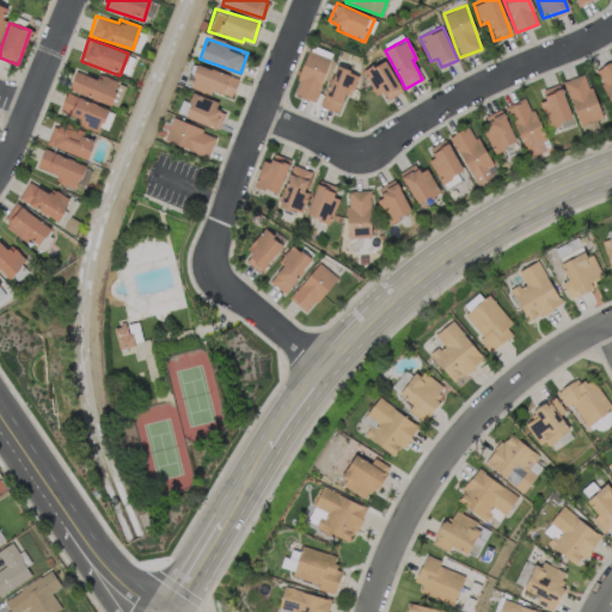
[(313,101),(330,59),(308,50),(292,92),(313,101)]
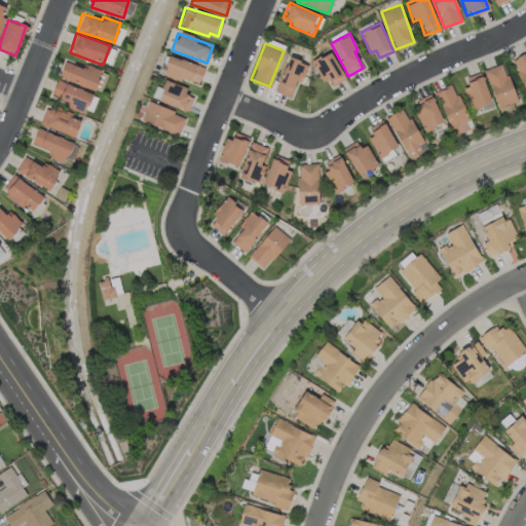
[(312,61),(328,88),(345,78),(330,50),(312,61)]
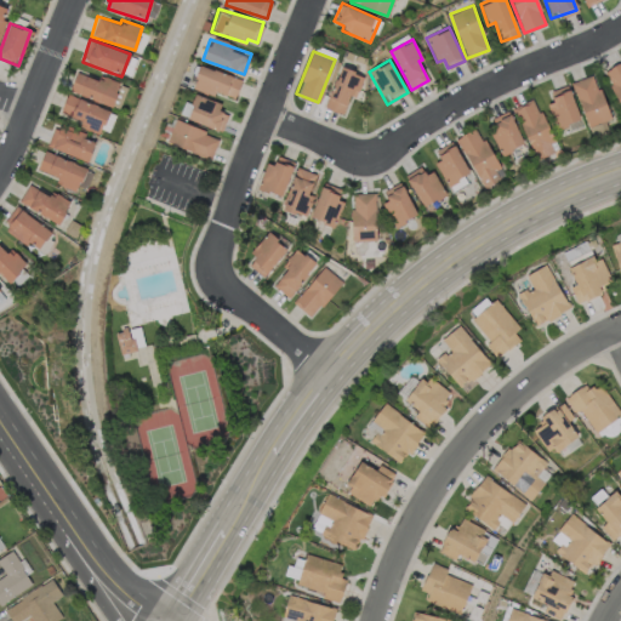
[(620,61),(603,69),(620,108),(620,61)]
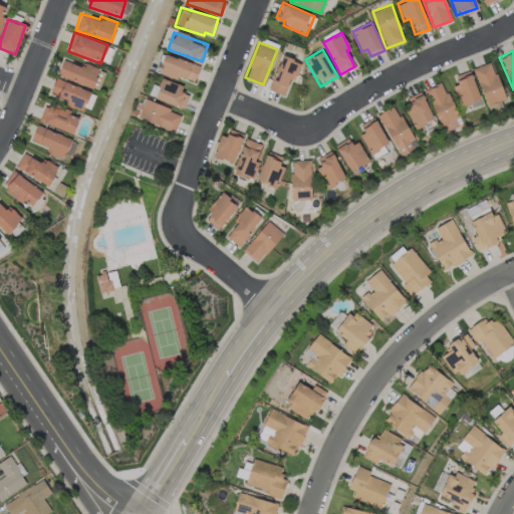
[(193,82),(200,66),(166,53),(160,70),(193,82)]
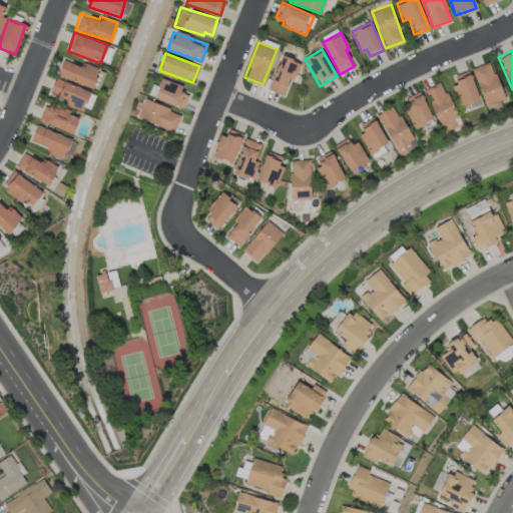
[(300,61),(280,54),(269,89),(283,93),(288,78),(294,80),(300,61)]
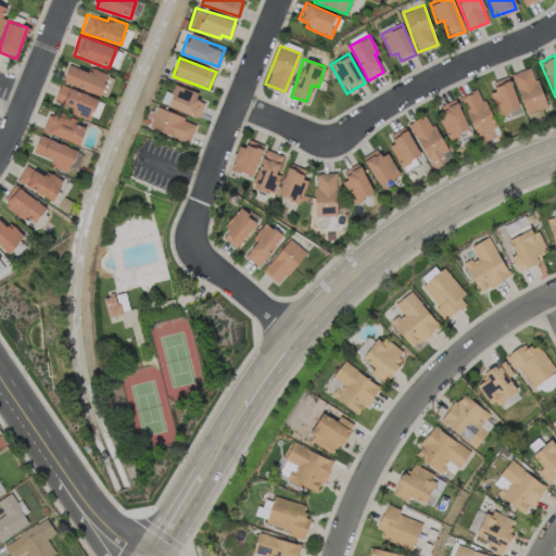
[(101,93),(106,73),(88,67),(87,70),(66,65),(62,83),(101,93)]
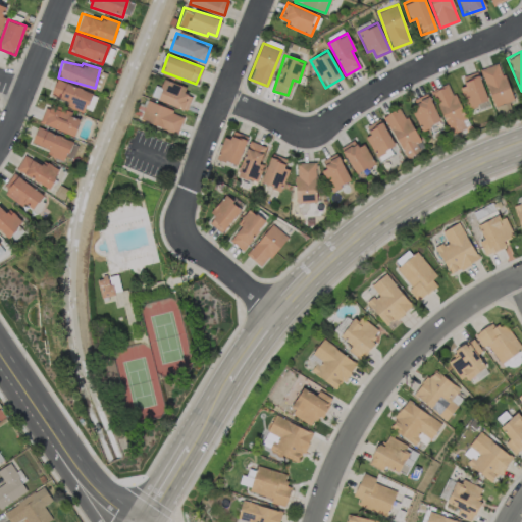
[(494,106),(513,99),(498,61),(479,69),(494,106)]
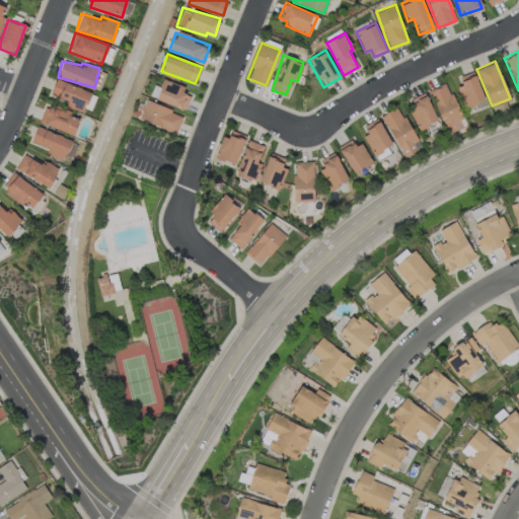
[(485,99),(473,70),(459,76),(462,84),(457,86),(465,107),(485,99)]
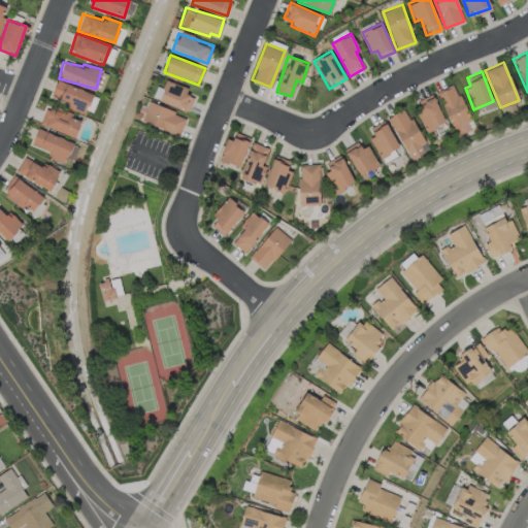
[(93,93),(57,79),(51,96),(68,102),(66,107),(85,114),(93,93)]
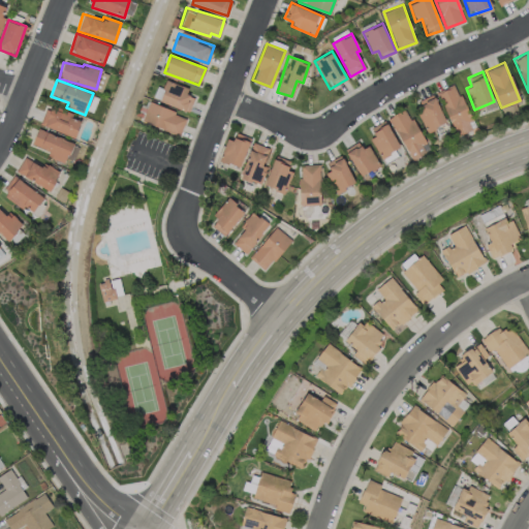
[(187,112),(195,93),(167,81),(159,99),(187,112)]
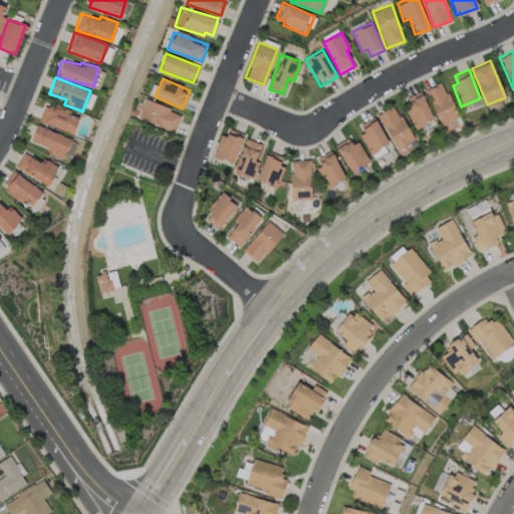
[(458,125),(454,117),(458,116),(442,80),(424,88),(443,133),(458,125)]
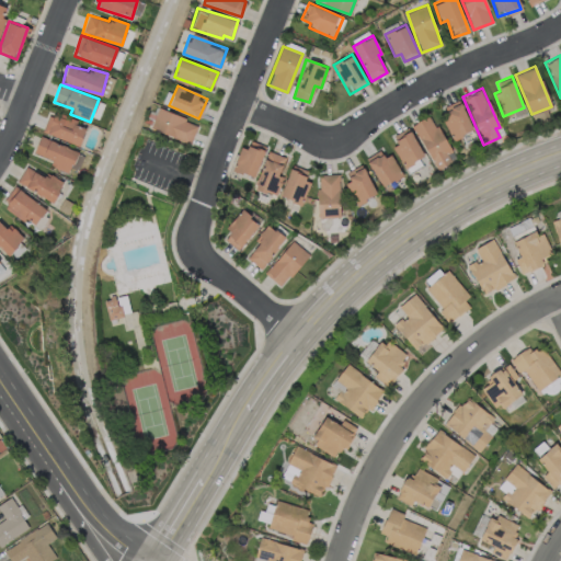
[(454,139),(472,129),(458,99),(438,109),(454,139)]
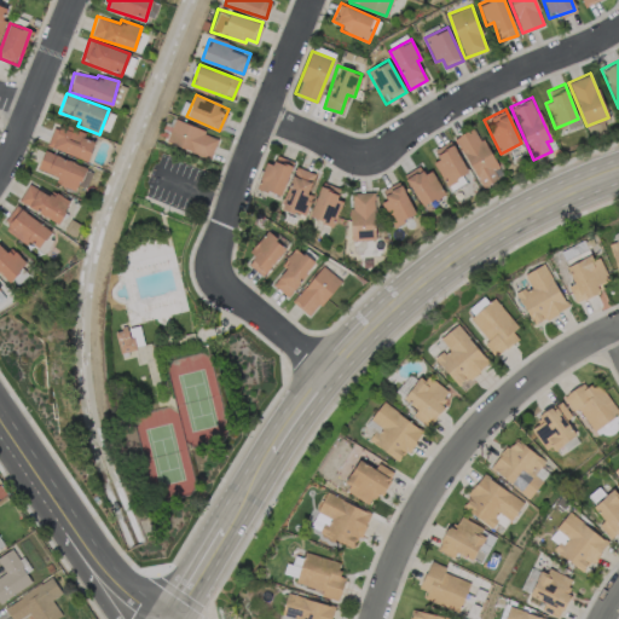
[(209,158),(218,136),(174,120),(166,142),(209,158)]
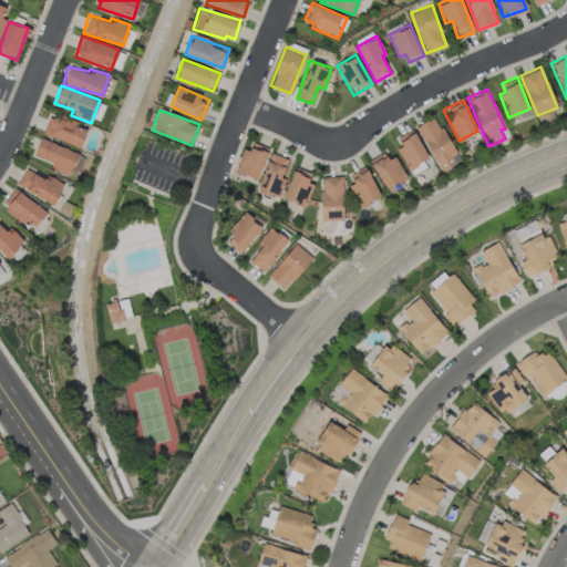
[(42,133),(80,146),(86,126),(50,112),(42,133)]
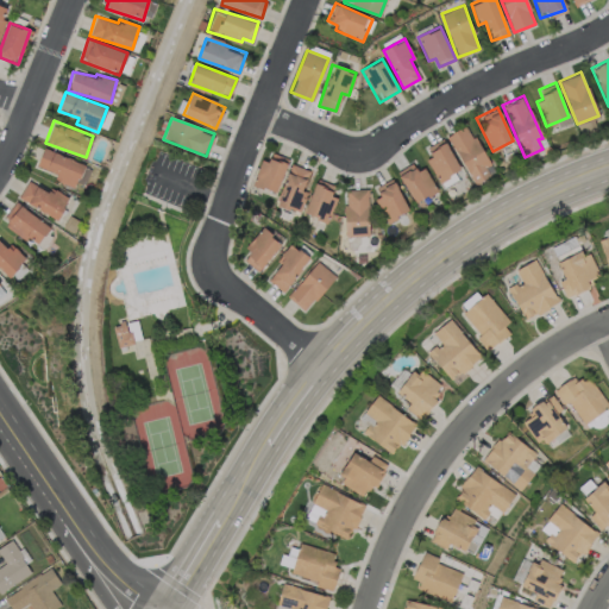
[(473,183),(494,173),(468,124),(446,136),(473,183)]
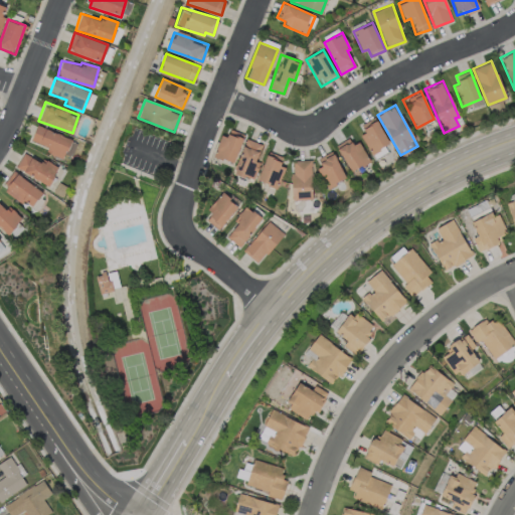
[(388,144),(374,117),(360,124),(364,132),(360,134),(370,153),(388,144)]
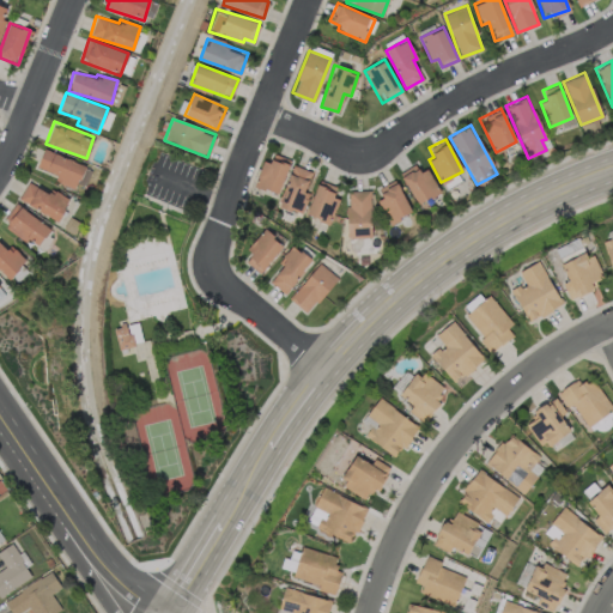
[(76,189),(85,165),(43,149),(36,167),(56,175),(54,181),(76,189)]
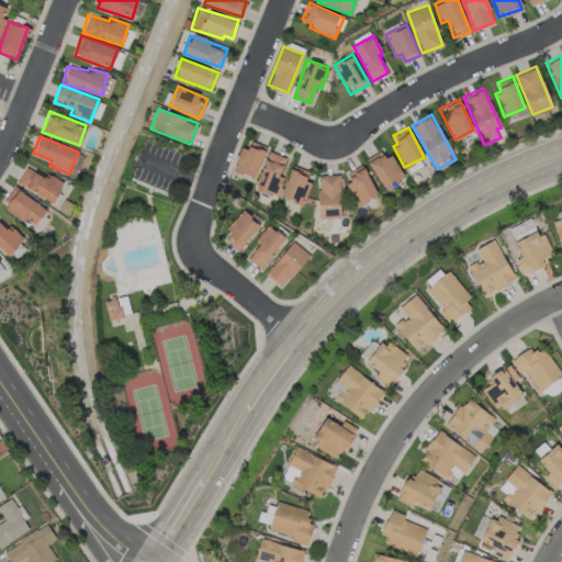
[(240,147),(232,169),(255,178),(266,146),(250,141),(247,149),(240,147)]
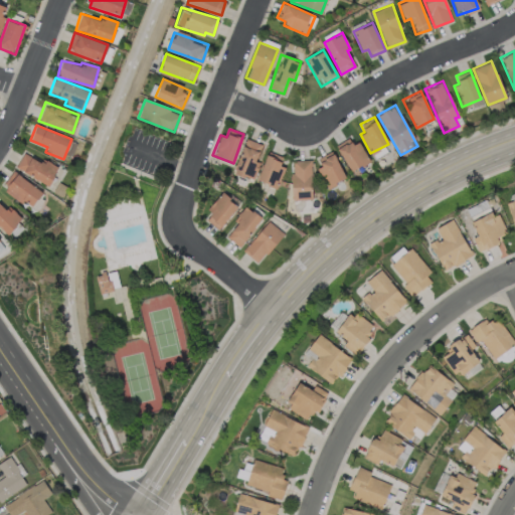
[(335,145),(350,172),(367,162),(353,135),(335,145)]
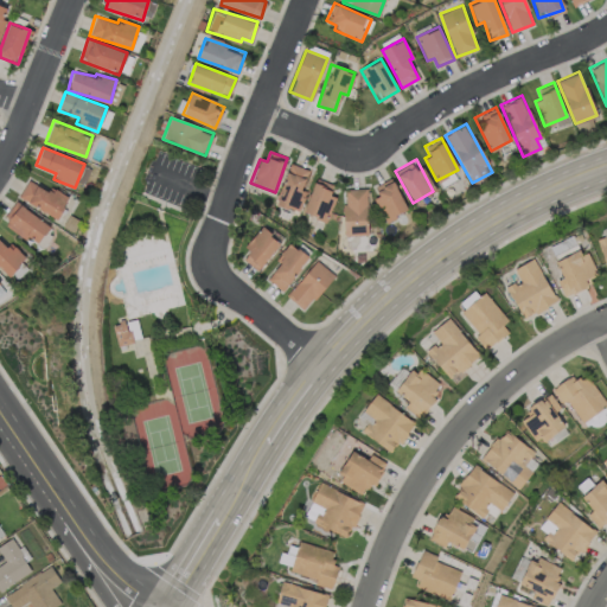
[(310,170),(288,163),(276,204),(296,211),(310,170)]
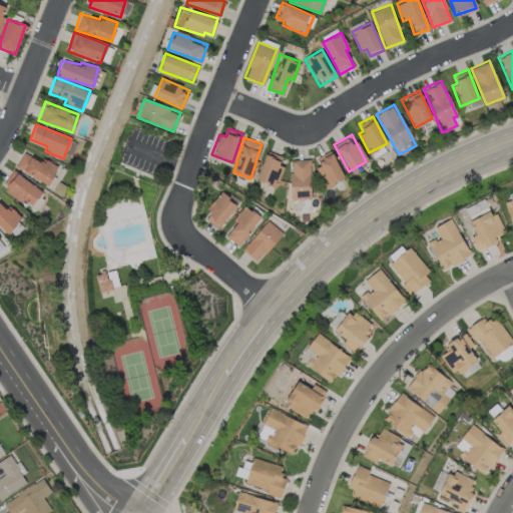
[(57,167),(24,149),(14,166),(48,184),(57,167)]
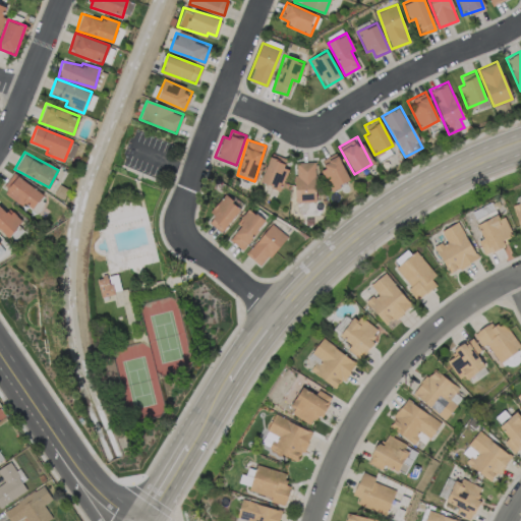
[(288,169),(282,167),(286,159),(272,153),(258,181),(279,189),(288,169)]
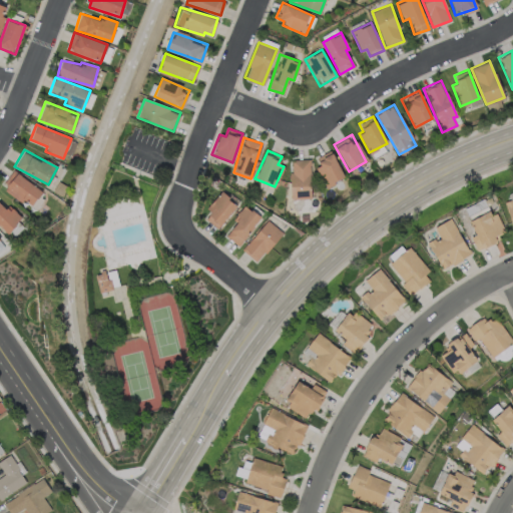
[(343,179),(333,150),(317,155),(320,165),(317,166),(324,185),(343,179)]
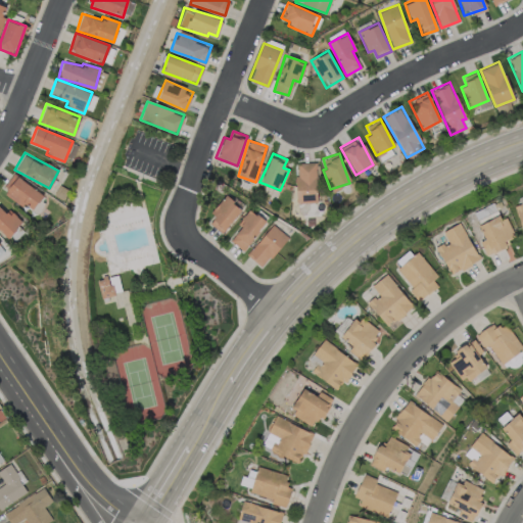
[(315,162),(295,162),(296,202),(317,202),(315,162)]
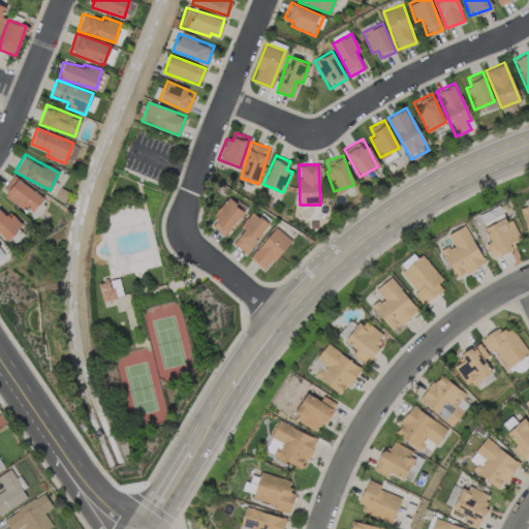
[(2,193),(32,214),(43,196),(13,176),(2,193)]
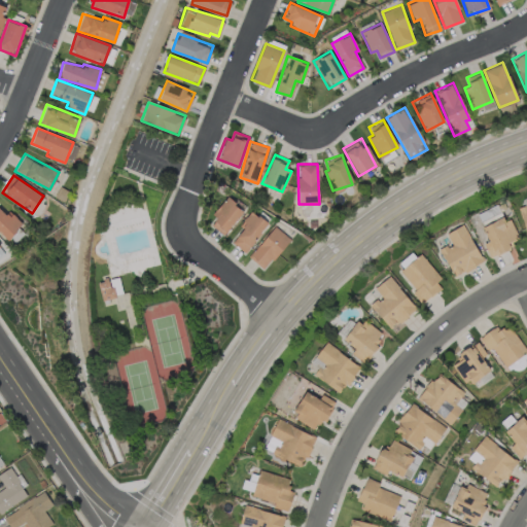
[(216,217),(211,225),(224,235),(243,208),(225,197),(213,214),(216,217)]
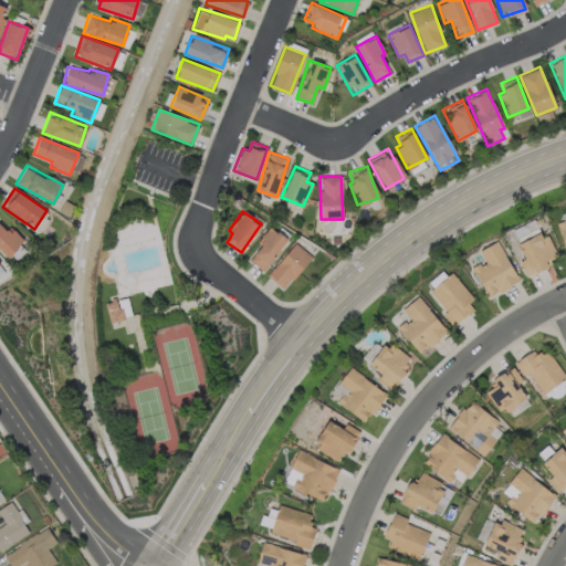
[(287,240),(269,226),(258,241),(261,244),(249,260),(262,271),(287,240)]
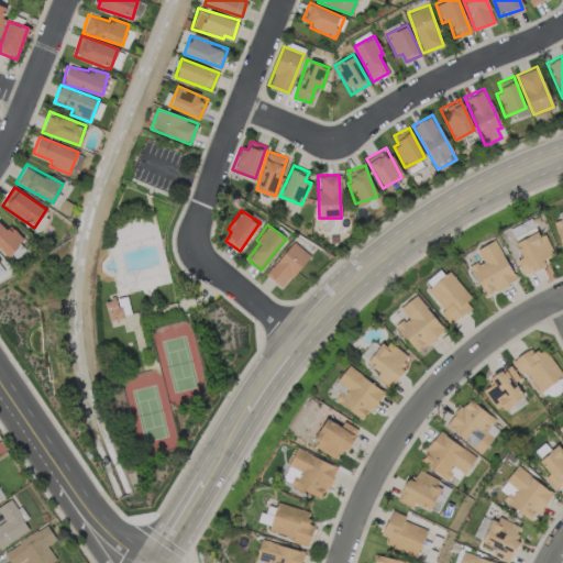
[(0,235),(0,247),(8,255),(22,240),(9,227),(0,235)]
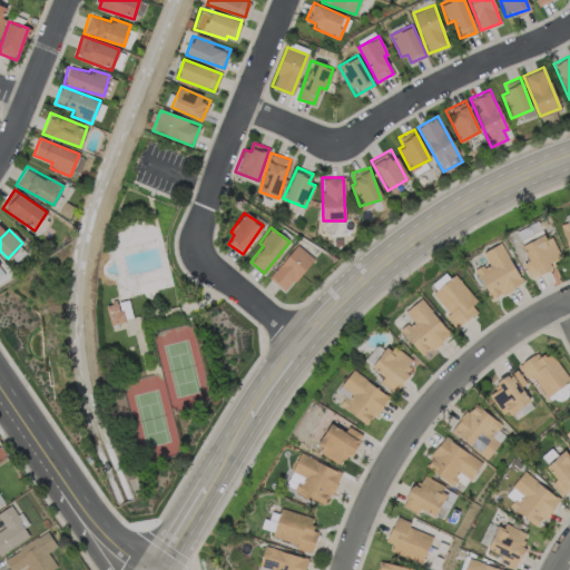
[(474,269),(492,298),(522,281),(499,242),(481,253),(487,263),(474,269)]
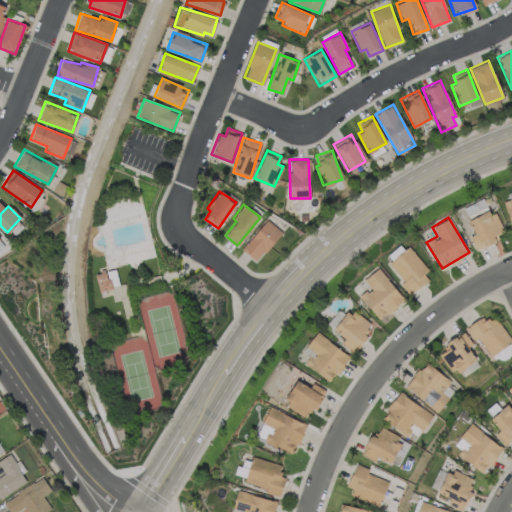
[(258,262),(280,230),(264,219),(242,251),(258,262)]
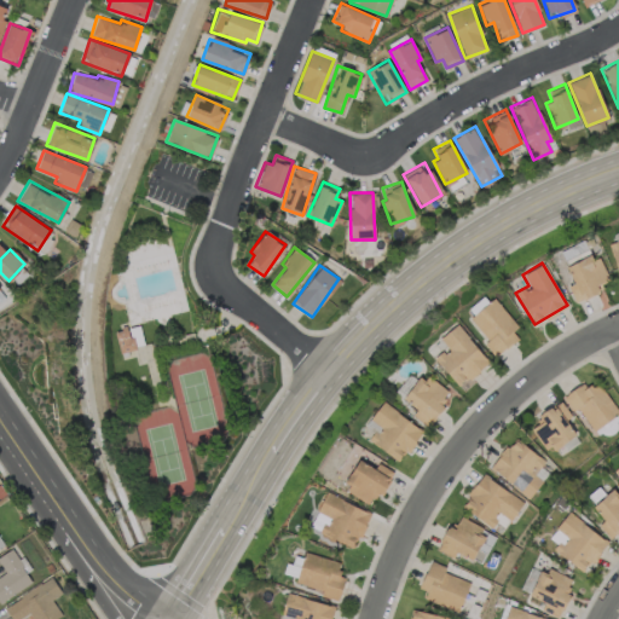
[(492,299),(468,318),(497,354),(521,335),(492,299)]
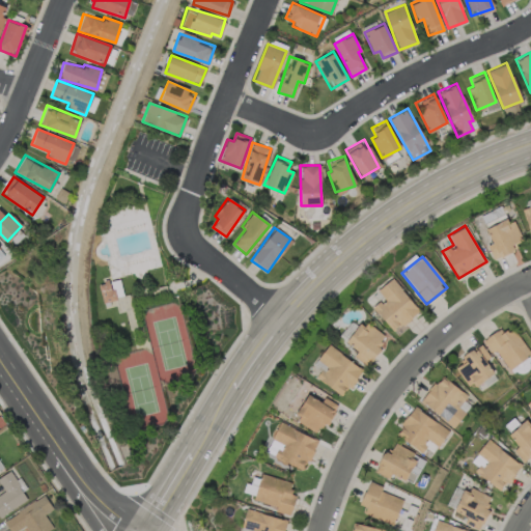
[(394,331),(419,309),(391,278),(376,291),(382,298),(371,306),(394,331)]
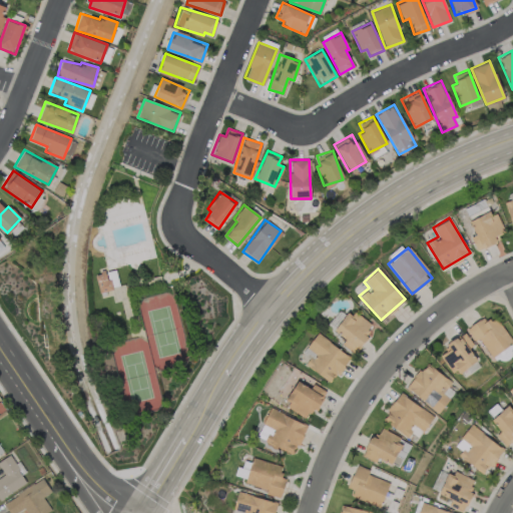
[(98,292),(118,287),(115,270),(94,274),(98,292)]
